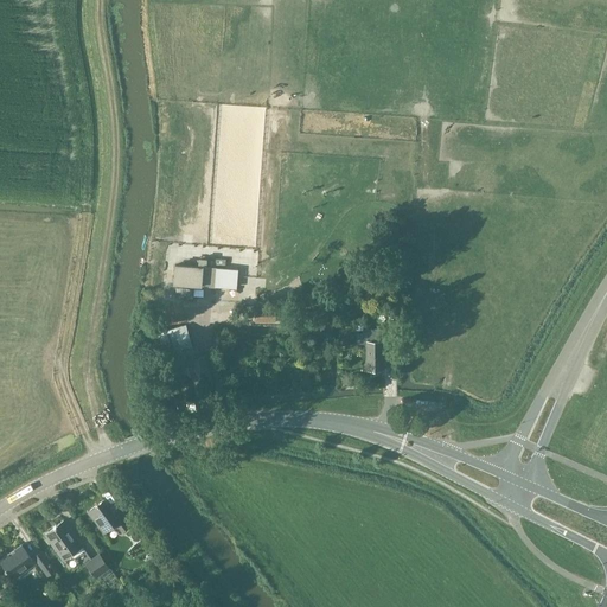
[(174,266),(173,285),(215,287),(216,268),(205,267),(206,260),(199,260),(198,267),(174,266)]
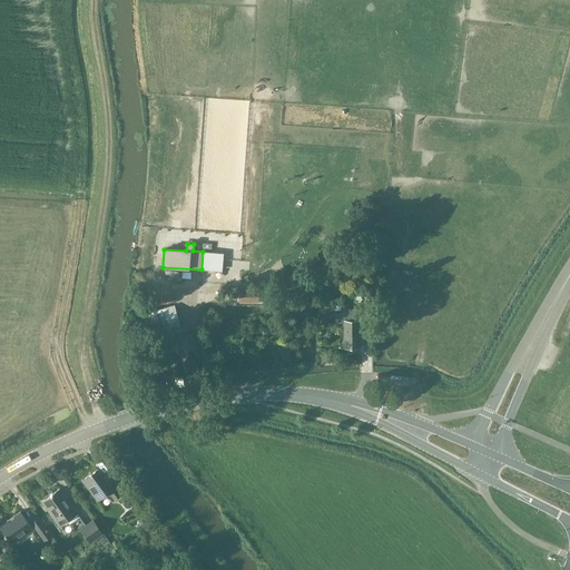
[(239,291),(239,302),(257,302),(257,291),(239,291)]
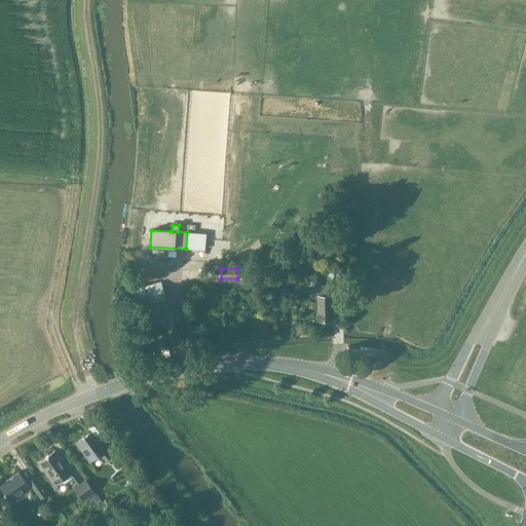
[(143,306),(166,300),(161,283),(138,289),(143,306)]
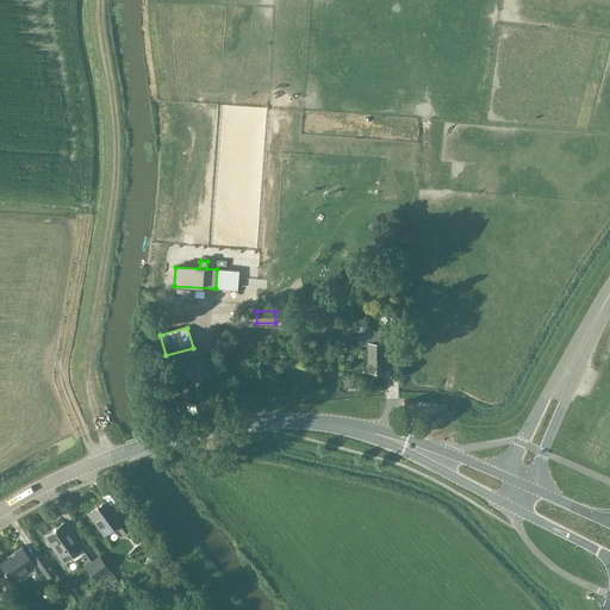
[(368,372),(384,372),(384,343),(384,331),(368,331),(368,335),(359,335),(359,344),(368,344),(368,372)]
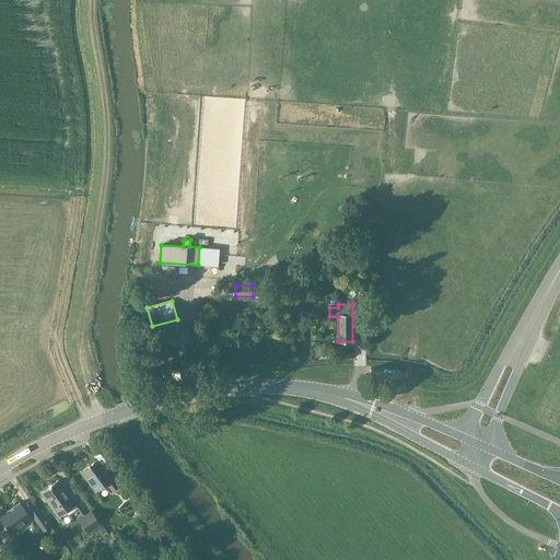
[(112,490),(121,482),(112,469),(105,474),(96,461),(81,473),(95,491),(107,483),(112,490)]
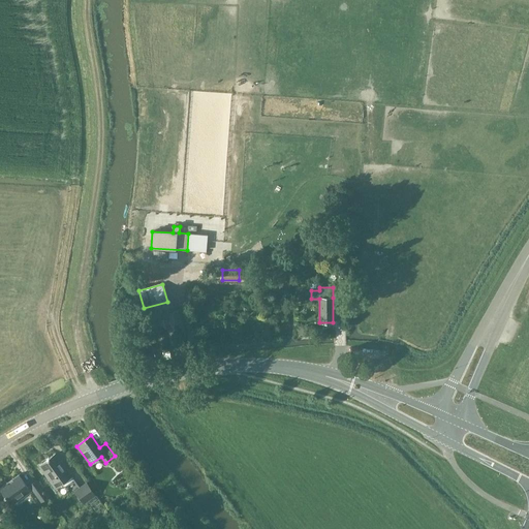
[(48,460),(39,465),(55,487),(60,484),(62,487),(65,487),(73,480),(70,476),(71,475),(56,453),(50,457),(47,459),(48,460)]
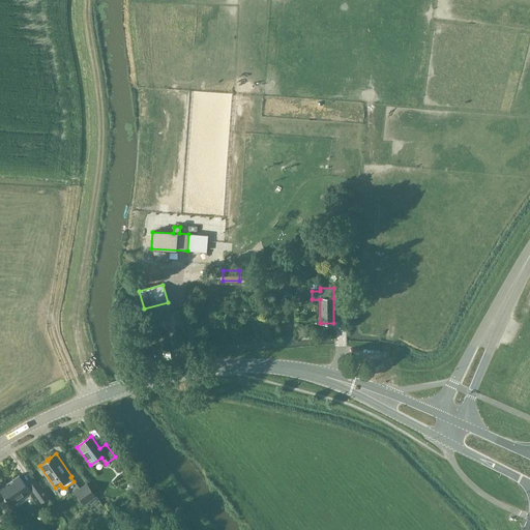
[(40,502),(48,498),(34,480),(26,486),(19,475),(0,489),(0,490),(10,505),(31,490),(40,502)]
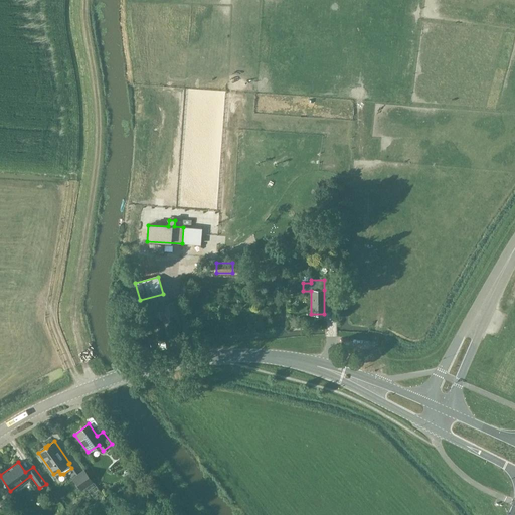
[(80,490),(93,482),(84,470),(72,479),(80,490)]
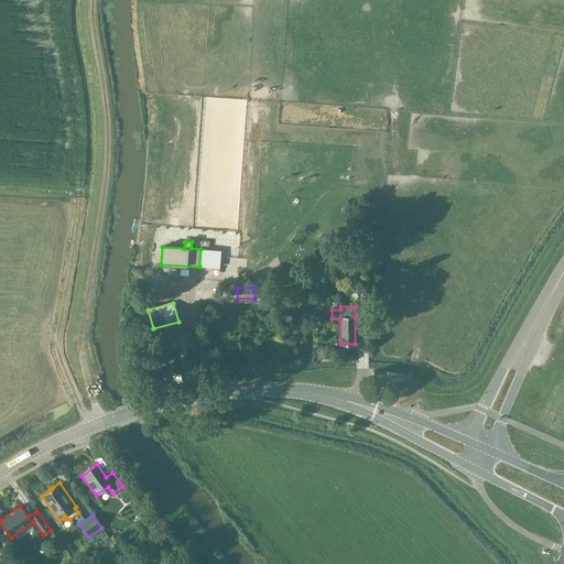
[(0,552),(2,556),(9,550),(0,535),(0,552)]
